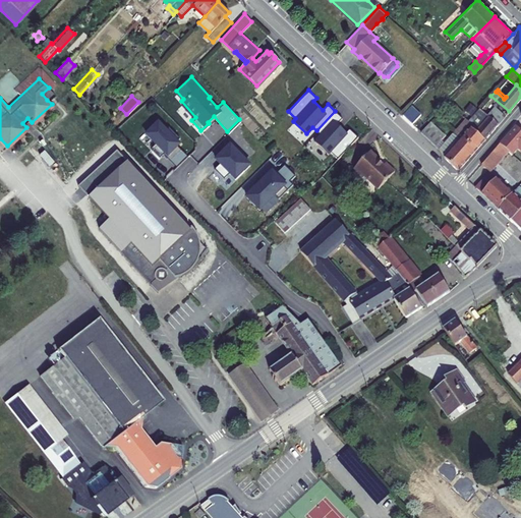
[(454,99),(450,103),(467,119),(468,119),(471,116),(454,99)]
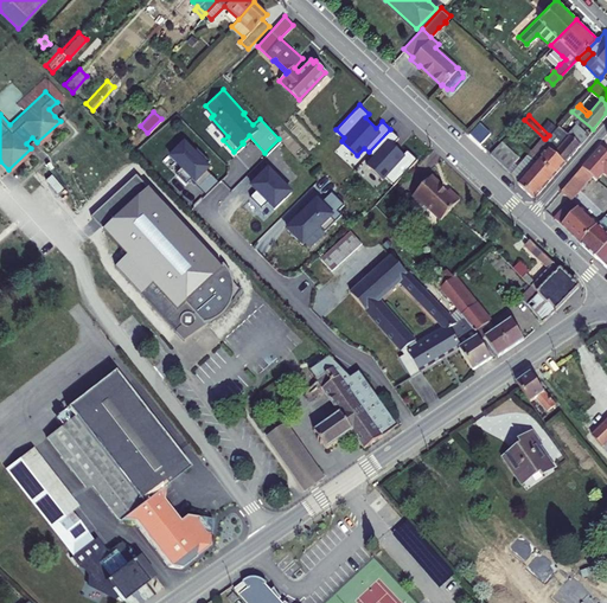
[(478,134),(487,124),(481,119),(471,128),(478,134)]
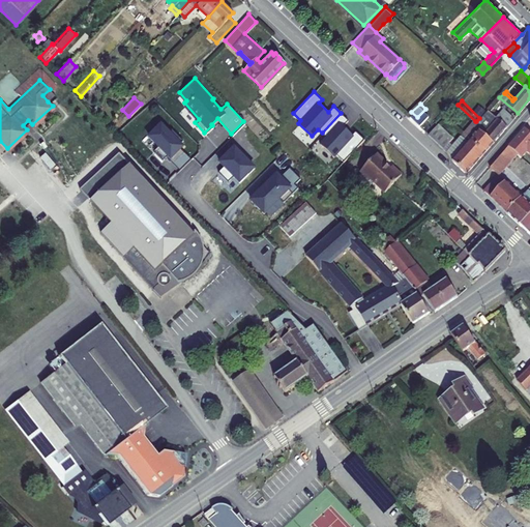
[(496,115),(489,110),(476,122),(482,127),(480,130),(493,141),(513,117),(503,108),(496,115)]
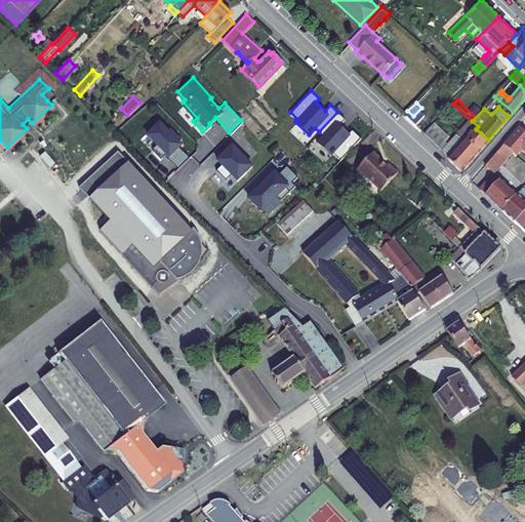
[(483,108),(475,117),(472,120),(472,121),(484,109),(483,108)]
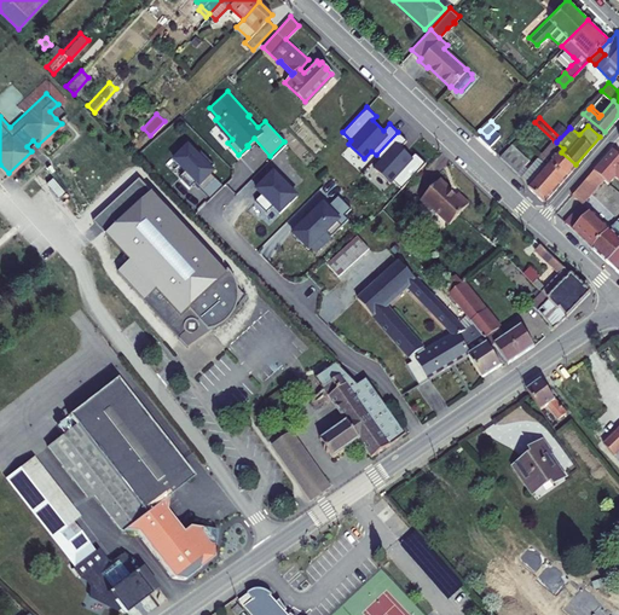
[(398,132),(376,155),(381,160),(374,167),(389,181),(401,187),(424,163),(415,152),(411,157),(400,146),(406,140),(398,132)]
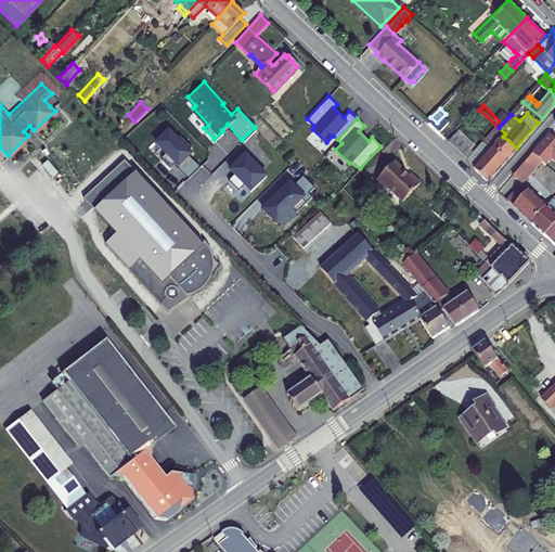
[(491,131),(486,138),(489,140),(491,138),(494,141),(492,144),(507,157),(516,148),(503,137),(505,133),(499,128),(499,127),(498,127),(493,132),(491,131)]
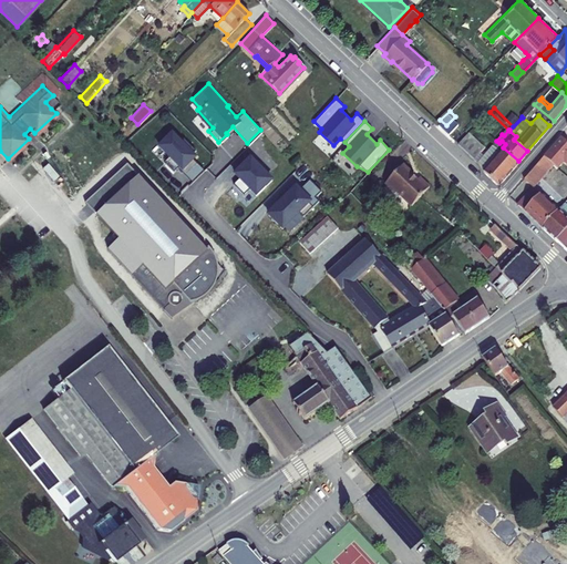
[(167,154),(162,160),(172,170),(177,164),(181,167),(192,157),(194,155),(191,151),(194,147),(182,136),(178,140),(171,131),(157,144),(167,154)]
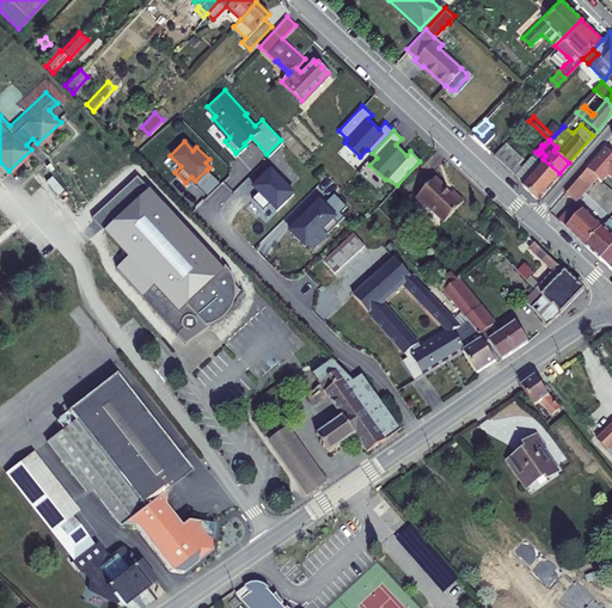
[(506,141),(495,153),(501,159),(512,147),(506,141)]
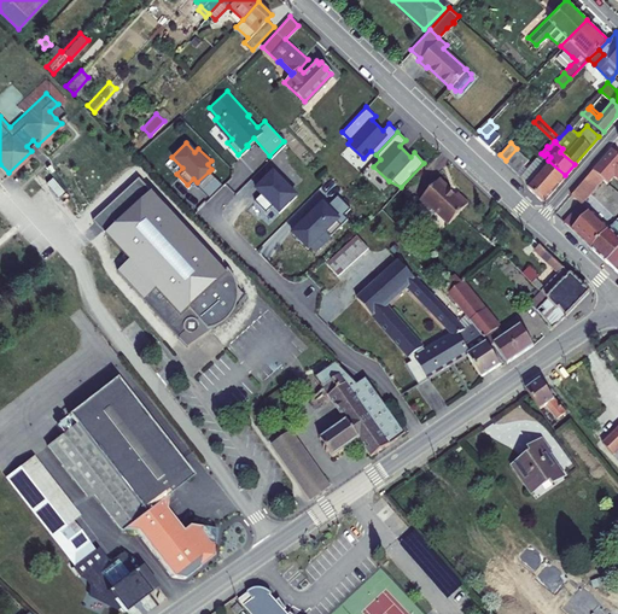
[(617,153),(611,147),(592,169),(601,176),(608,182),(613,177),(617,181),(617,180),(617,153)]
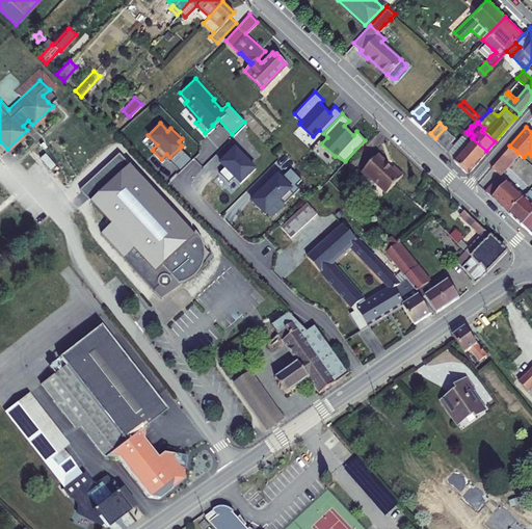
[(445,128),(435,138),(450,152),(454,148),(459,141),(445,128)]
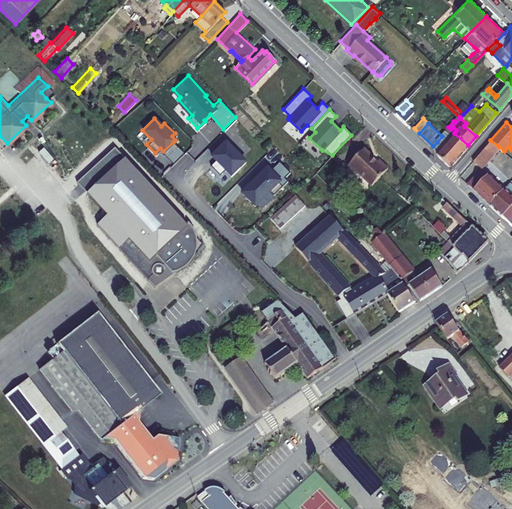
[(451,129),(448,127),(445,131),(451,136),(442,147),(437,153),(448,164),(452,164),(468,145),(454,133),(456,130),(453,127),(451,129)]
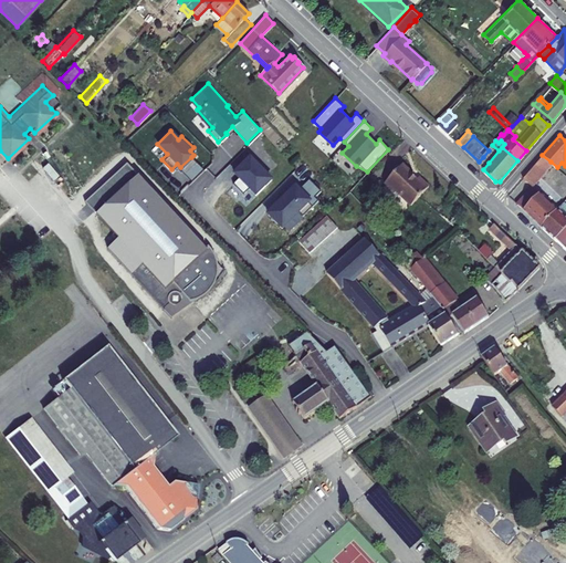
[(270,177),(249,155),(233,170),(238,176),(232,181),(242,191),(248,186),(254,191),(270,177)]
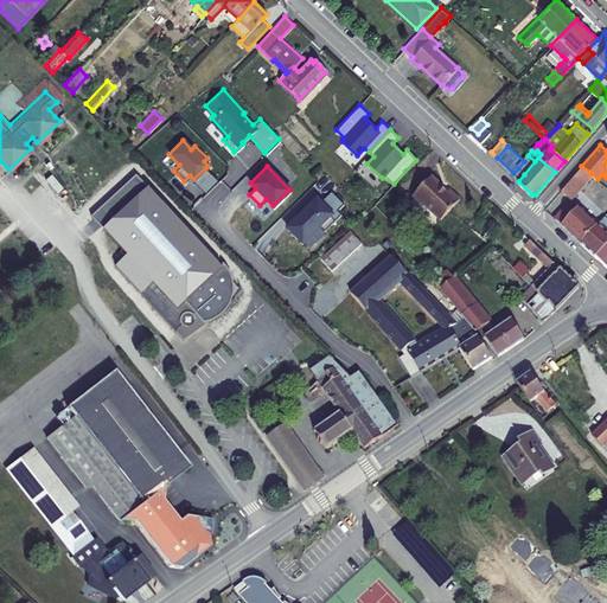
[(581,166),(560,190),(569,198),(590,173),(581,166)]
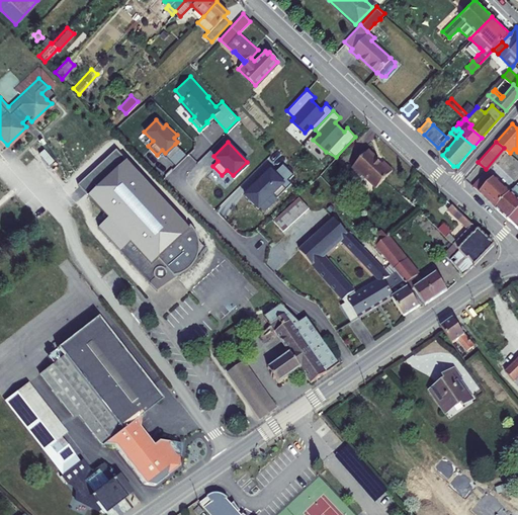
[(162,150),(161,152),(174,165),(185,154),(175,144),(165,153),(162,150)]
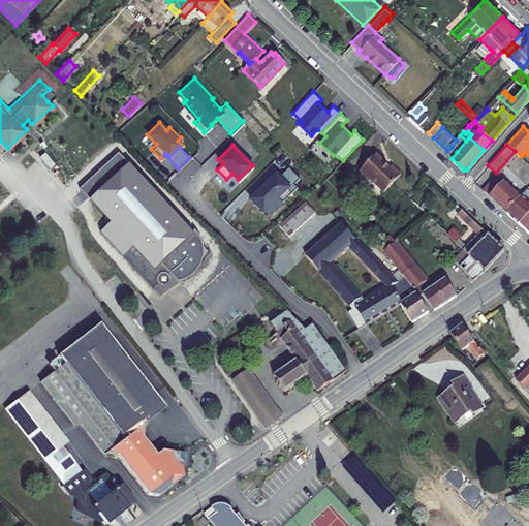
[(452,147),(447,151),(452,158),(457,152),(452,147)]
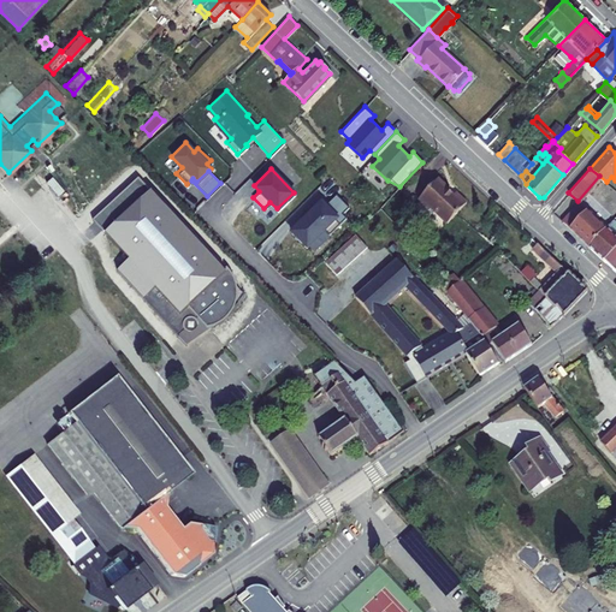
[(438,176),(433,182),(440,190),(458,209),(467,201),(456,190),(454,194),(446,186),(448,185),(438,176)]
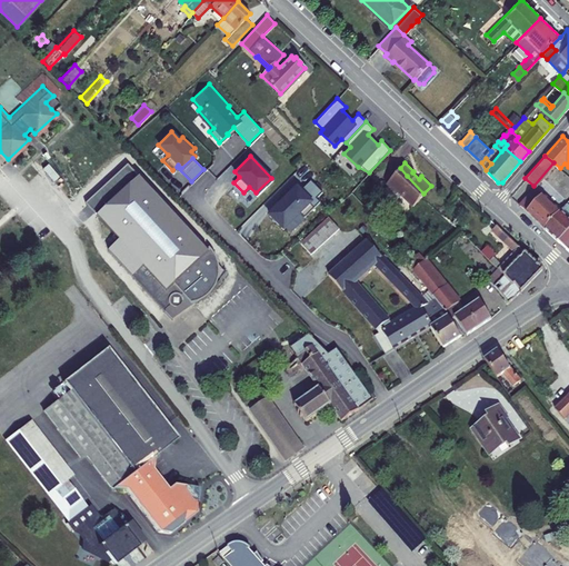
[(208,247),(125,164),(86,204),(120,239),(110,250),(169,308),(175,304),(178,305),(182,304),(185,301),(186,298),(183,294),(186,293),(193,299),(200,298),(208,294),(215,286),(219,278),(219,275),(225,269),(220,265),(218,254),(215,248),(210,245),(208,247)]
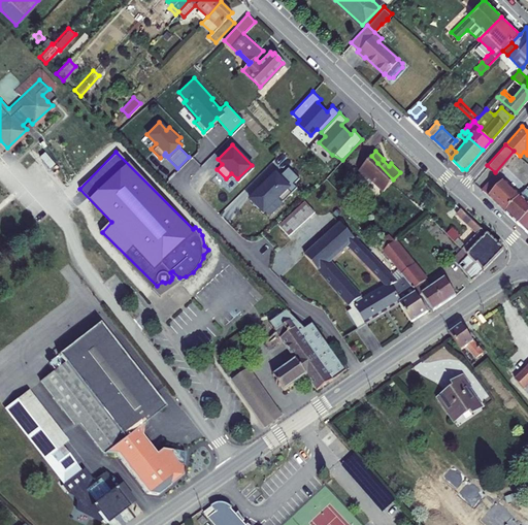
[(377,163),(371,156),(355,173),(361,179),(377,163)]
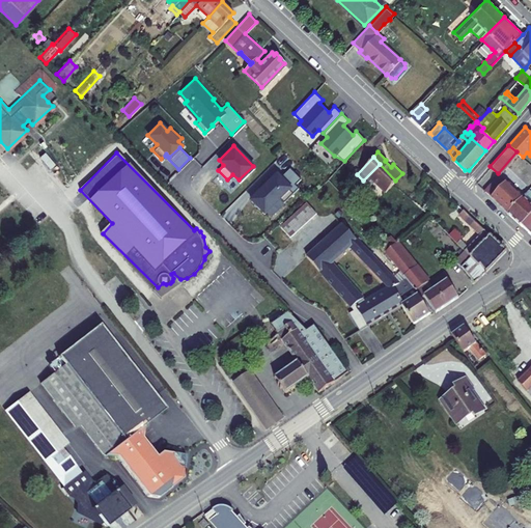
[(380,164),(363,181),(380,196),(395,181),(380,164)]
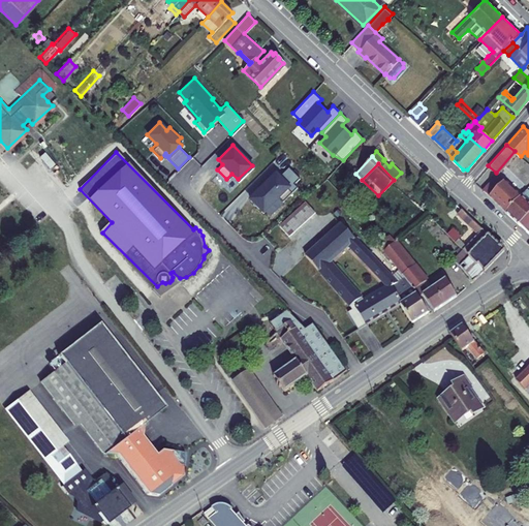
[(297,186),(292,182),(299,177),(287,165),(276,177),(273,174),(265,182),(262,179),(255,186),(258,188),(247,199),(260,213),(277,196),(282,200),(297,186)]
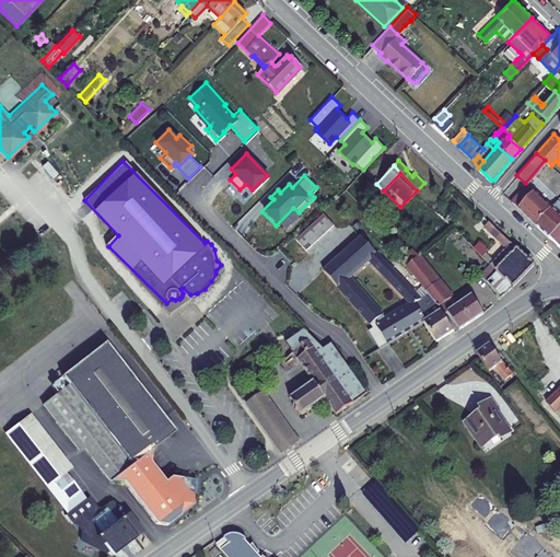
[(525,183),(511,199),(535,222),(550,206),(525,183)]
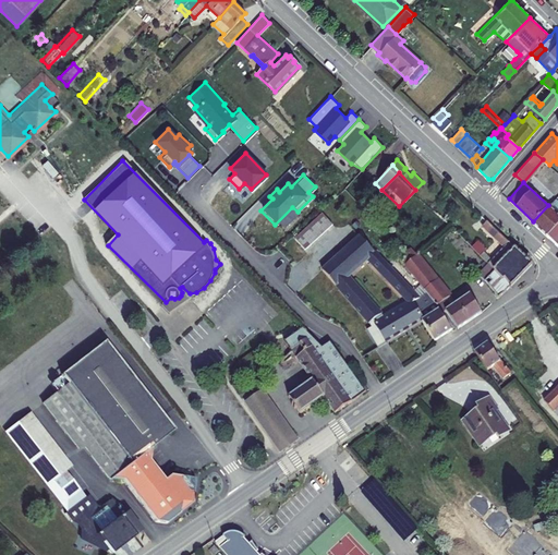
[(548,205),(533,221),(557,245),(557,215),(557,214),(557,212),(557,202),(555,198),(548,205)]
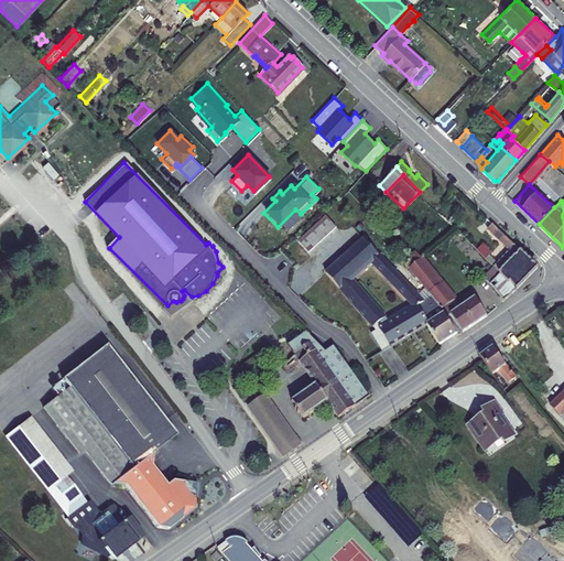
[(327,211),(303,233),(314,244),(337,223),(327,211)]
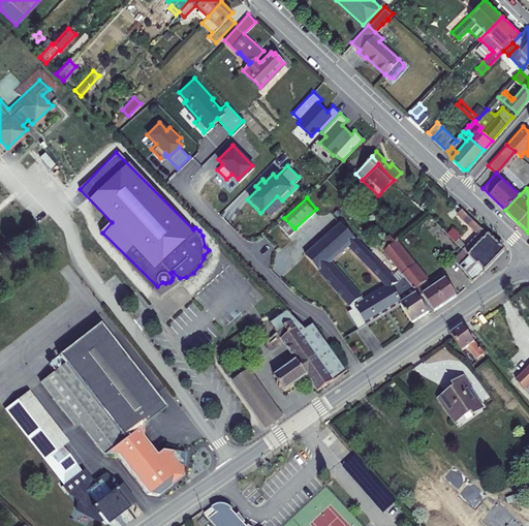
[(505,248),(462,208),(458,212),(478,233),(466,245),(459,238),(456,242),(463,249),(470,256),(476,263),(477,261),(484,270),(505,248)]
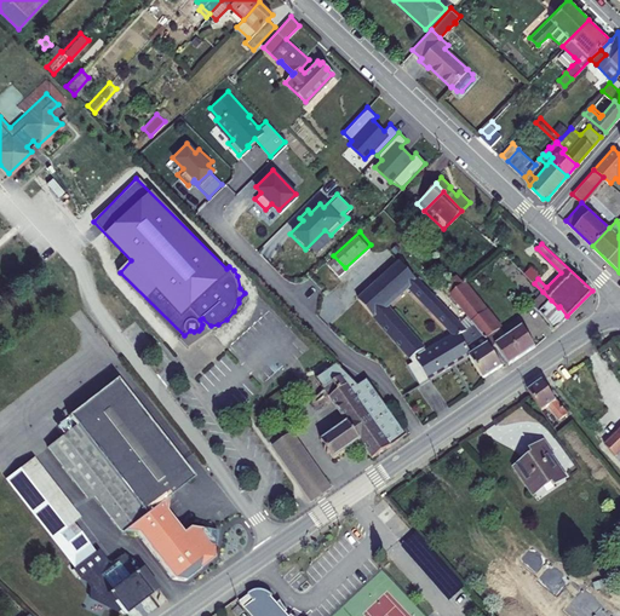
[(345,268),(333,255),(326,263),(337,276),(345,269),(345,268)]
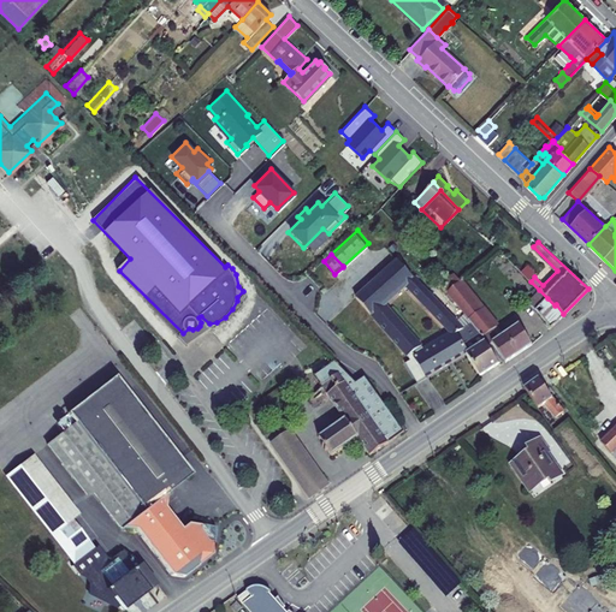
[(462,327),(458,324),(440,303),(413,275),(407,268),(397,259),(356,296),(407,354),(420,344),(385,302),(406,284),(452,333),(426,349),(410,358),(408,360),(407,360),(385,374),(400,394),(420,380),(412,367),(418,362),(427,375),(465,351),(467,350),(456,332),(462,327)]
